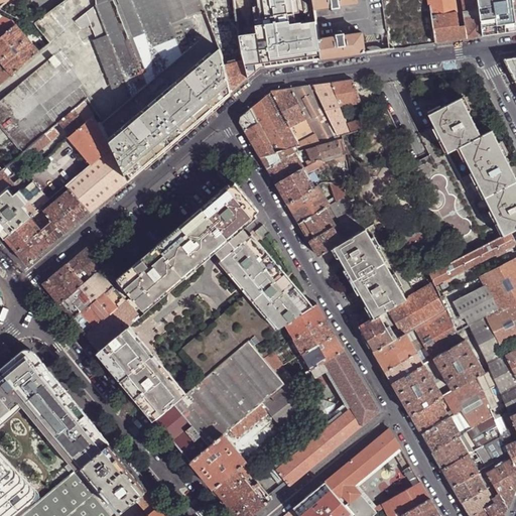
[(127,84),(133,99),(213,31),(200,0),(96,0),(97,5),(98,5),(78,22),(84,29),(93,28),(99,42),(110,38),(127,84)]
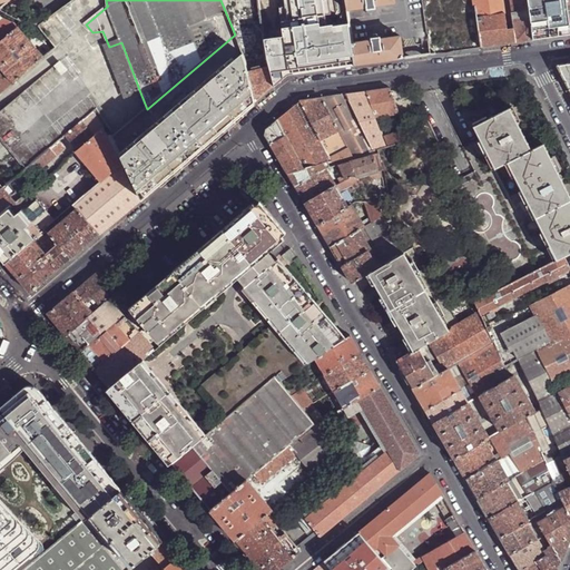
[(246,0),(236,0),(235,1),(249,25),(264,17),(254,0),(246,0),(247,0),(246,0)]
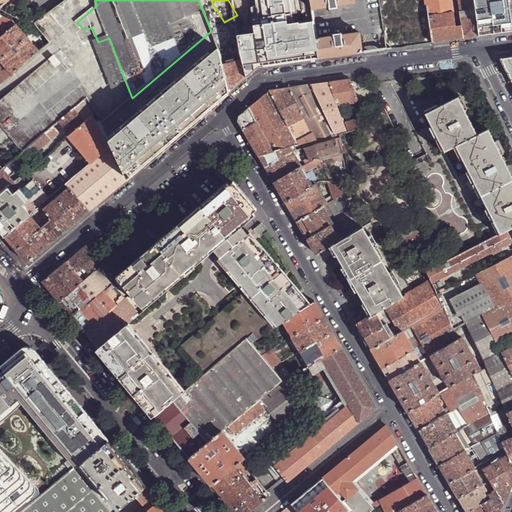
[(260,68),(265,67),(276,66),(288,64),(302,62),(301,57),(304,57),(319,55),(317,39),(314,22),(300,24),(300,23),(294,24),(288,25),(287,16),(293,15),(290,0),(255,0),(257,8),(261,34),(256,34),(237,37),(239,52),(241,61),(246,80),(255,72),(260,68)]
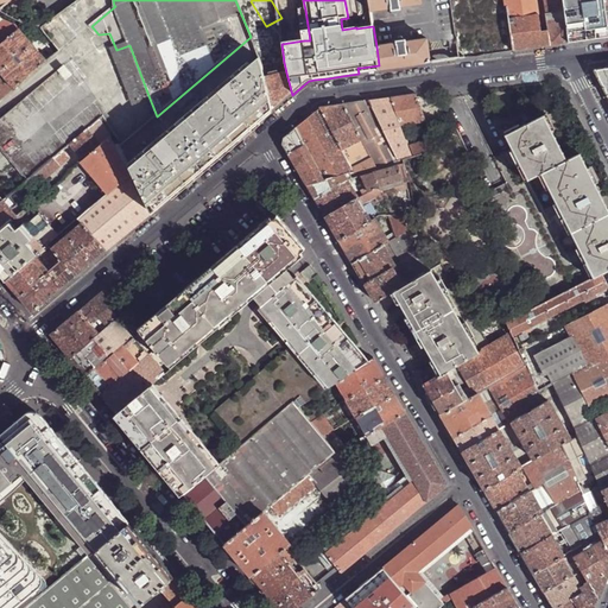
[(420,0),(369,0),(372,12),(391,8),(392,12),(401,10),(400,7),(422,4),(420,0)]
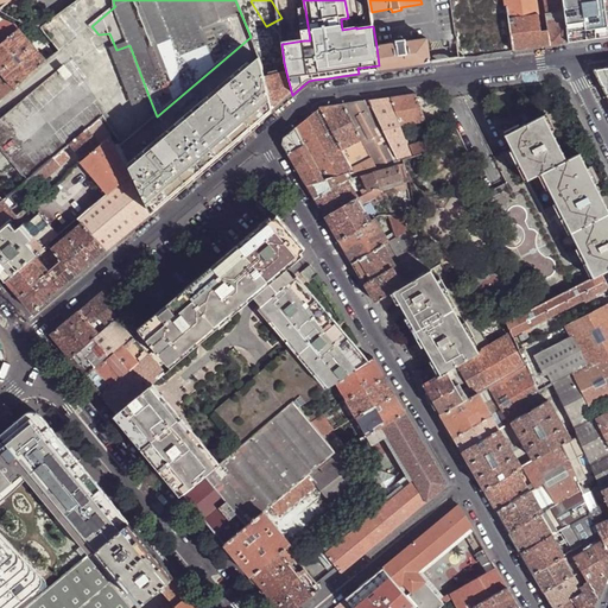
[(542,31),(537,0),(506,0),(507,7),(513,51),(530,49),(550,46),(548,31),(543,31),(542,31)]
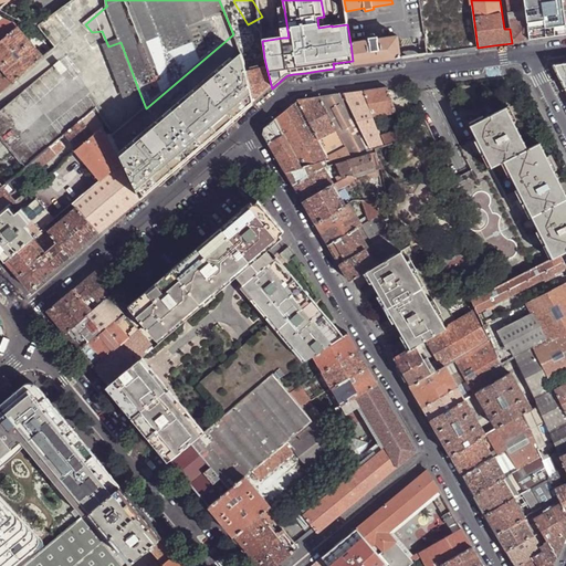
[(523,0),(509,0),(511,12),(509,13),(510,29),(512,43),(520,42),(528,41),(523,0)]
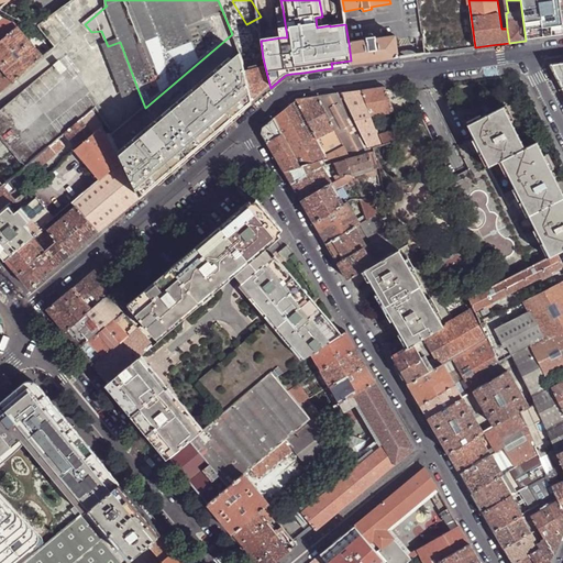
[(520,0),(526,41),(562,34),(562,30),(559,0),(520,0)]
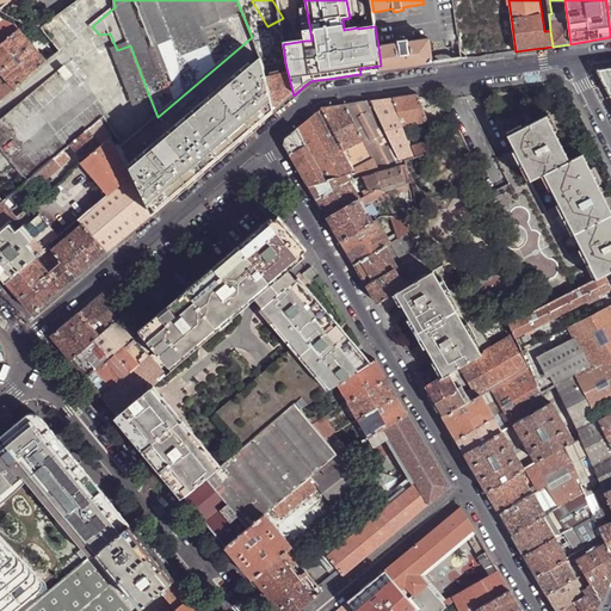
[(301,11),(306,41),(312,41),(307,10),(301,11)]
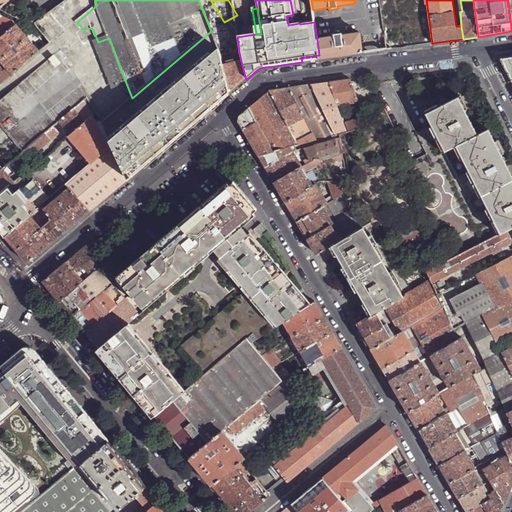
[(0,39),(18,25),(18,24),(1,15),(0,16),(0,39)]
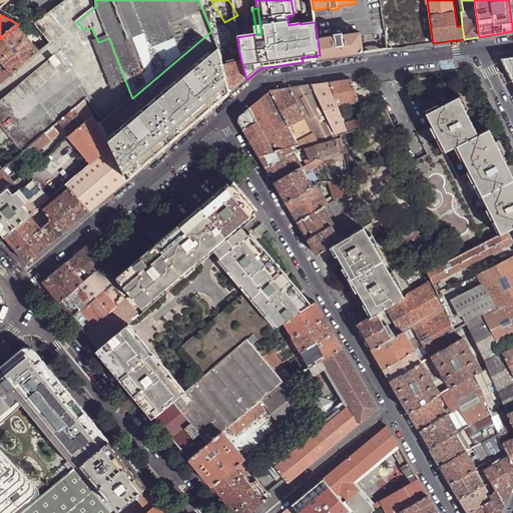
[(40,53),(47,47),(31,28),(18,24),(18,25),(40,53)]
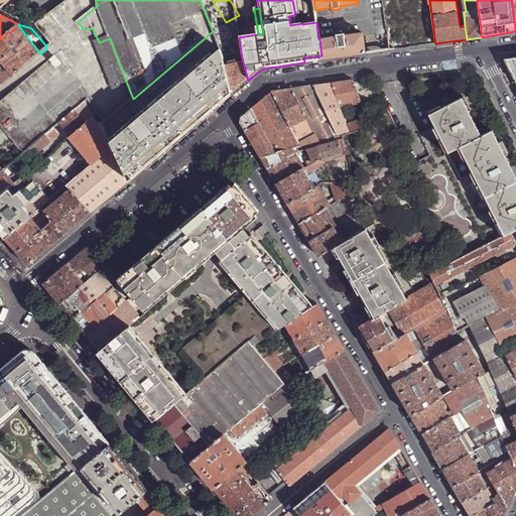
[(0,87),(40,53),(18,25),(0,39),(0,60),(4,67),(0,70),(0,87)]
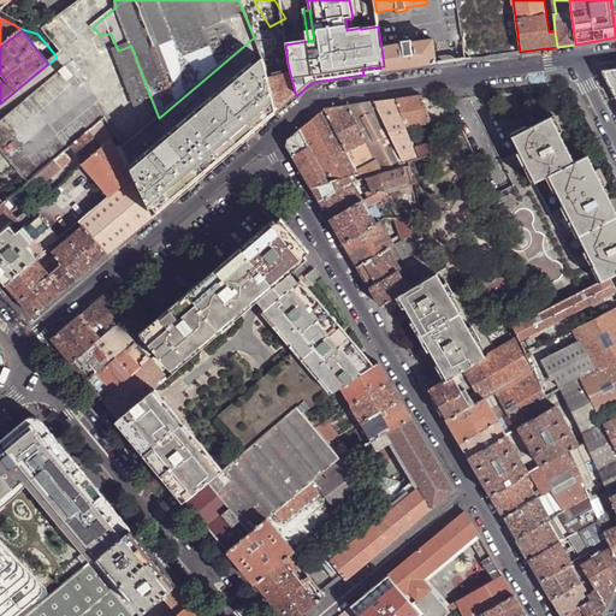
[(132,170),(135,176),(154,215),(172,200),(254,132),(262,125),(274,113),(266,77),(264,65),(254,37),(159,118),(173,135),(147,158),(132,170)]
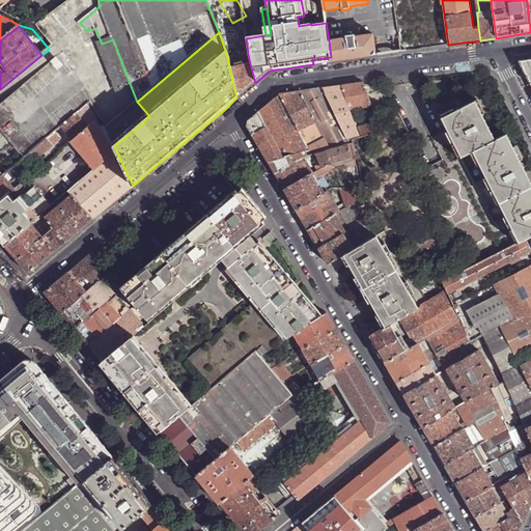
[(346,38),(329,40),(331,57),(332,61),(375,55),(372,34),(355,36),(354,34),(345,35),(346,38)]
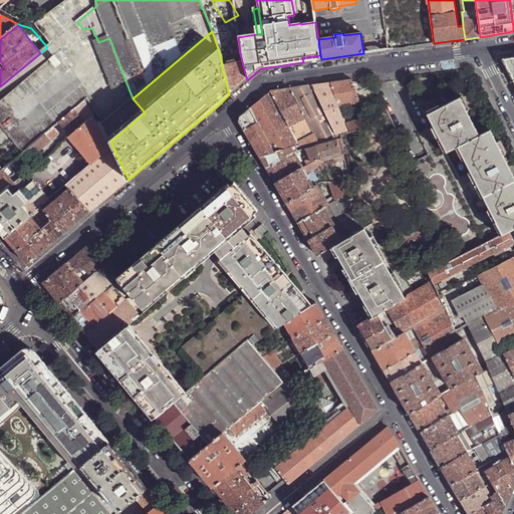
[(126,83),(109,38),(98,42),(94,44),(111,89),(126,83)]
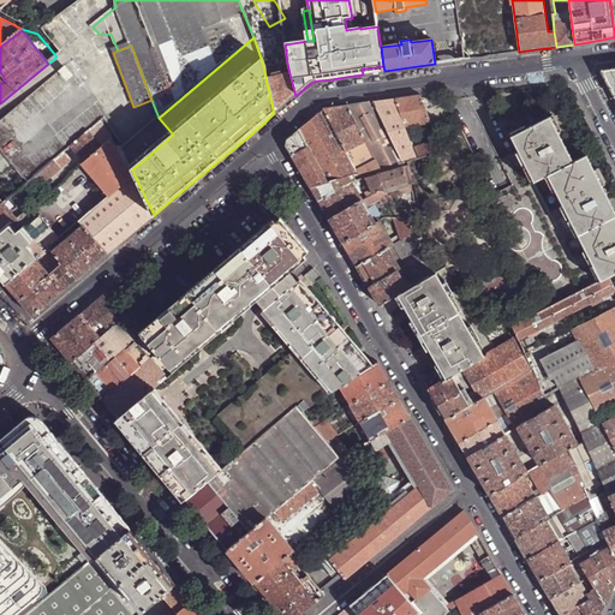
[(67,67),(0,123),(0,149),(28,183),(54,161),(64,154),(72,147),(101,123),(103,120),(72,75),(67,67)]
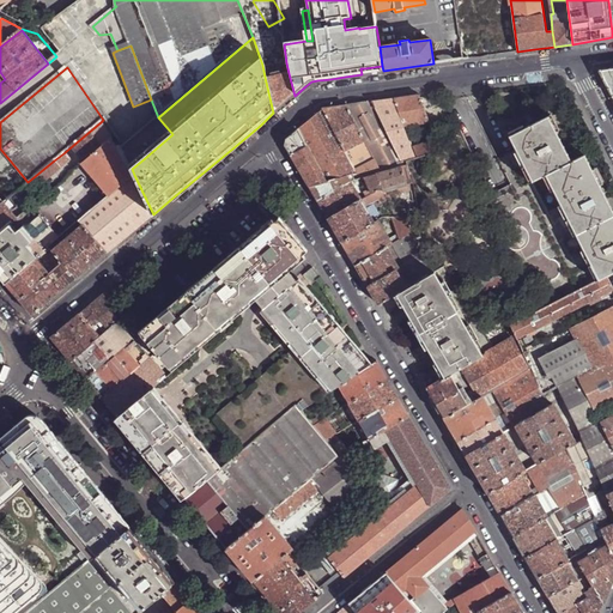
[(605,85),(611,97),(612,95),(612,67),(599,70),(598,71),(605,85)]
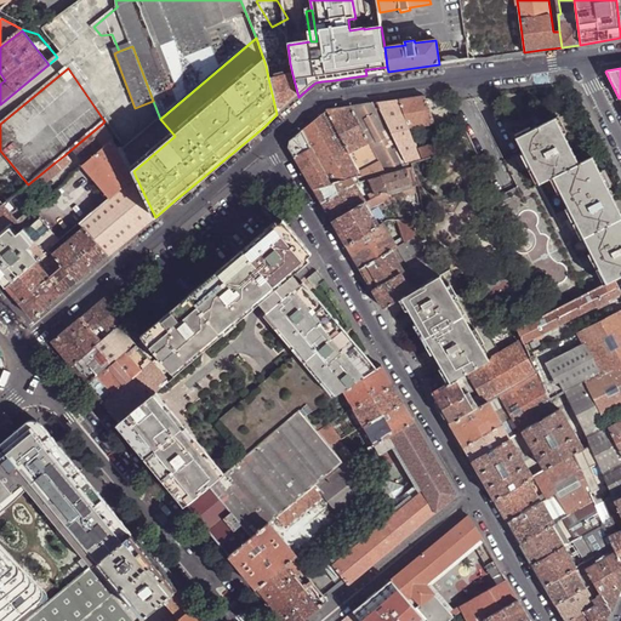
[(298,97),(292,74),(268,78),(277,114),(289,104),(298,97)]
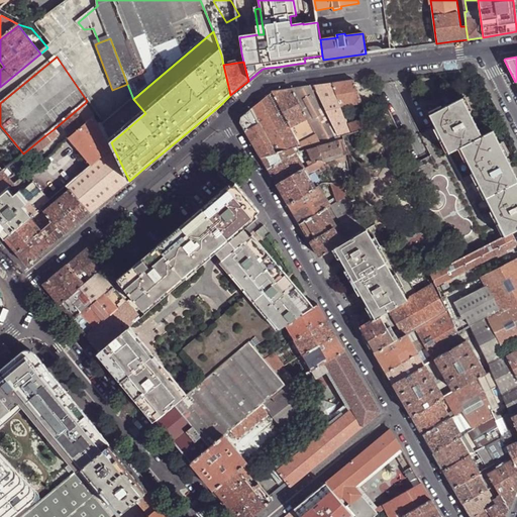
[(338,82),(332,83),(335,94),(342,110),(362,103),(358,95),(353,80),(338,82)]
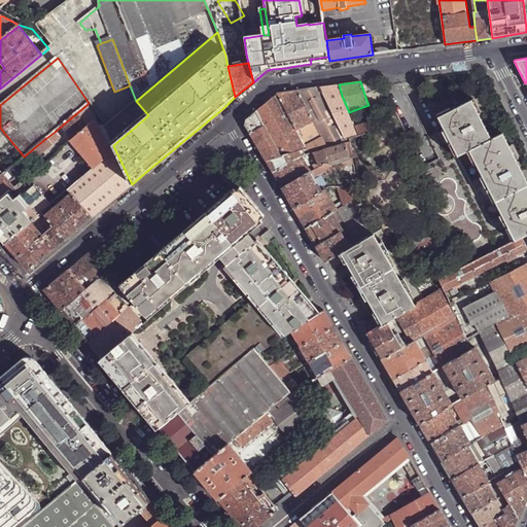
[(322,88),(318,88),(327,107),(342,96),(339,84),(322,88)]
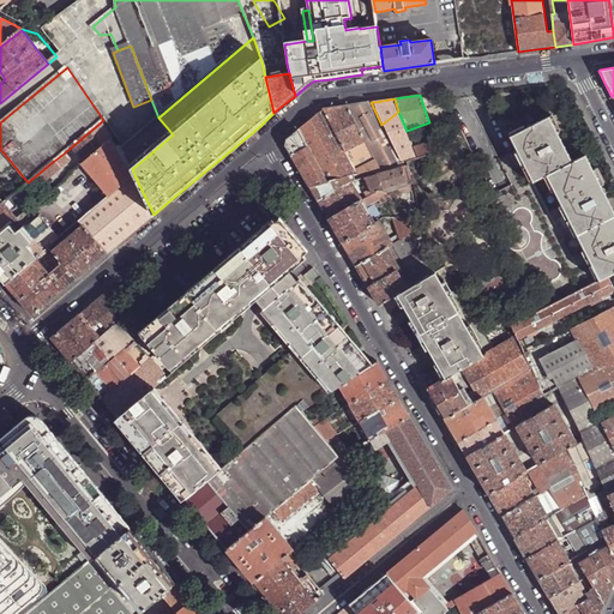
[(348,106),(379,168),(402,162),(381,125),(371,102),(351,106),(348,106)]
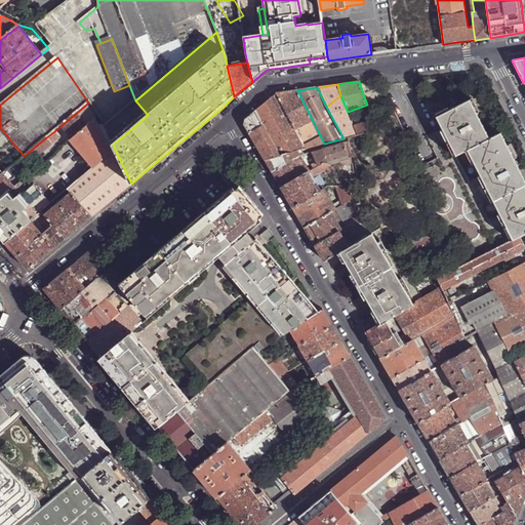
[(276,93),(305,149),(324,144),(297,90),(282,92),(276,93)]
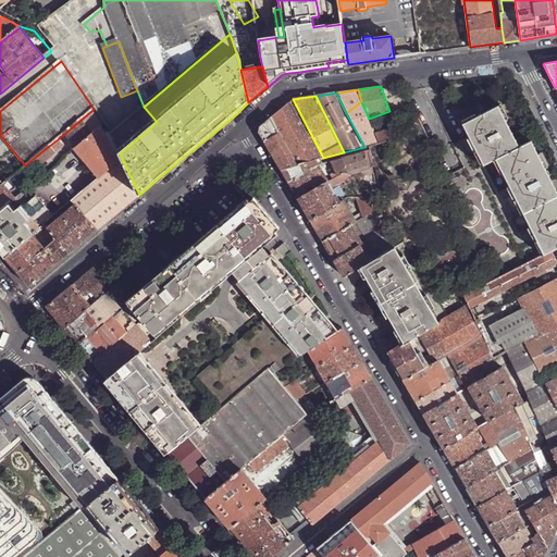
[(270,118),(296,165),(312,161),(317,160),(323,158),(293,99),(276,112),(270,118)]
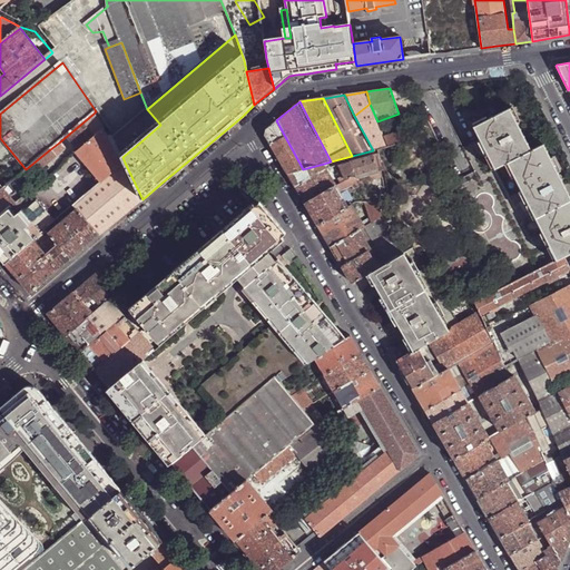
[(373,150),(377,149),(387,147),(384,137),(379,125),(377,121),(370,104),(354,116),(373,150)]
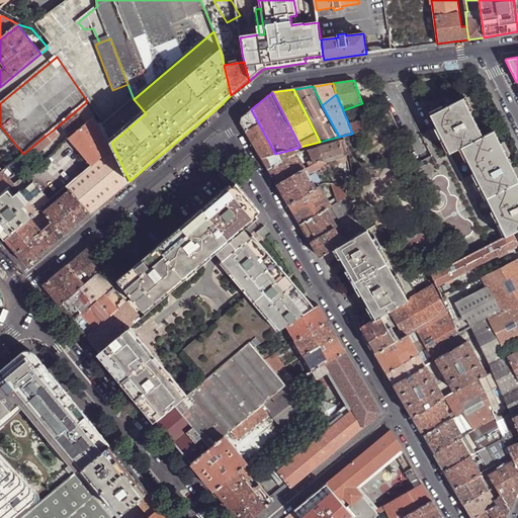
[(134,99),(102,124),(111,143),(123,133),(146,113),(134,99)]
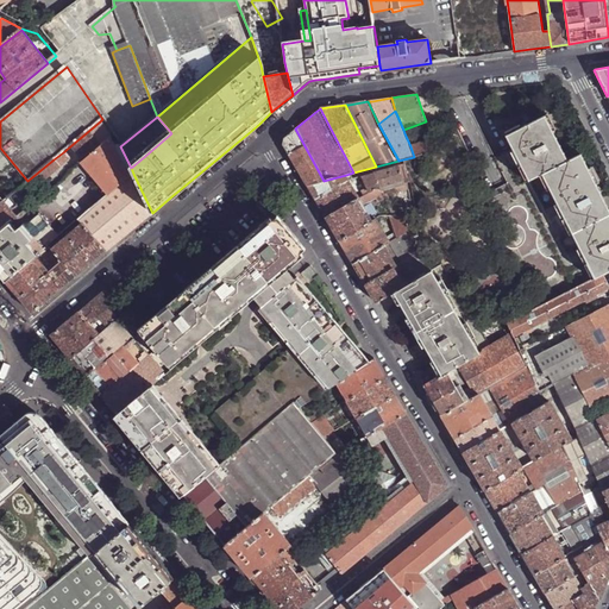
[(527,181),(540,175),(566,162),(544,117),(507,136),(513,150),(525,176),(527,181)]
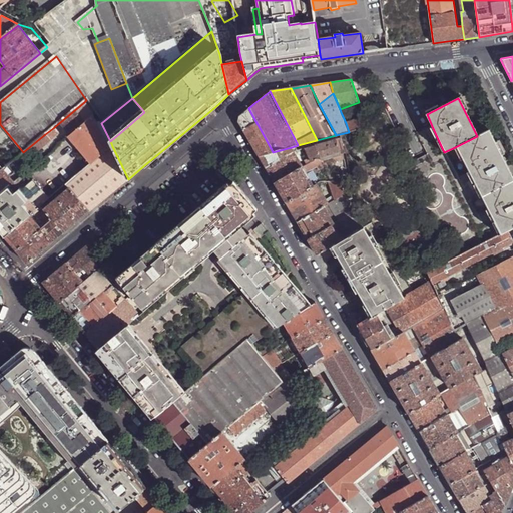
[(84,102),(60,122),(71,136),(94,116),(84,102)]
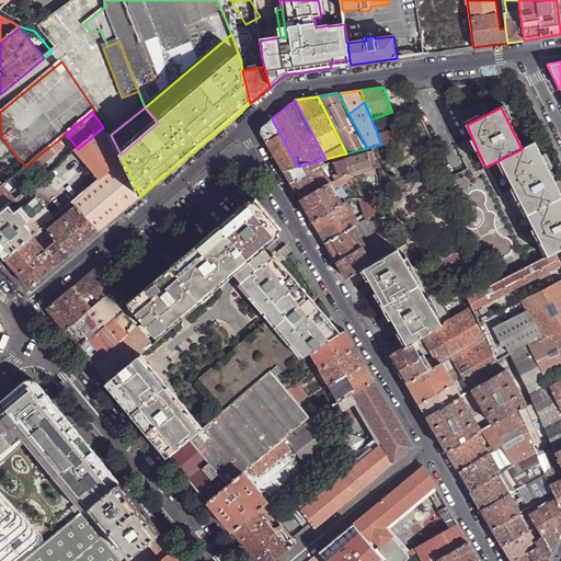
[(279,167),(283,170),(298,167),(272,118),(261,127),(260,133),(273,153),(279,167)]
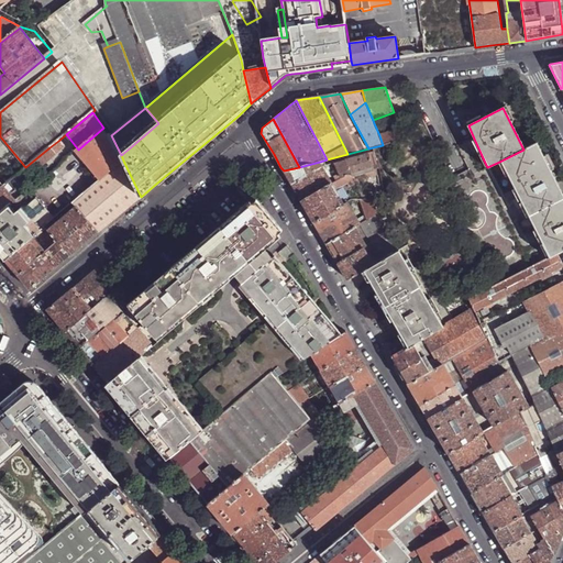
[(120,163),(103,128),(78,150),(76,151),(100,179),(120,163)]
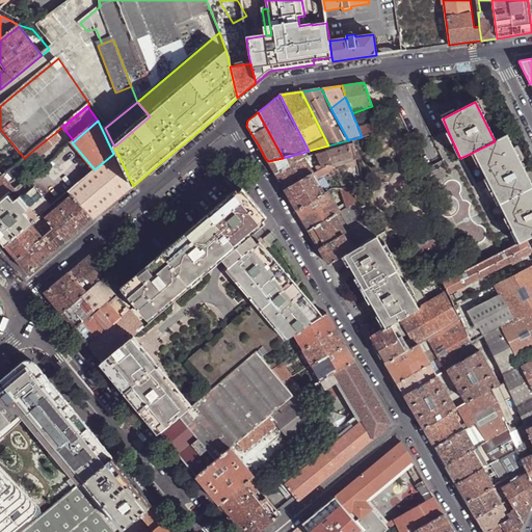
[(358,128),(362,137),(376,133),(380,132),(377,126),(375,126),(374,124),(373,124),(370,125),(358,128)]
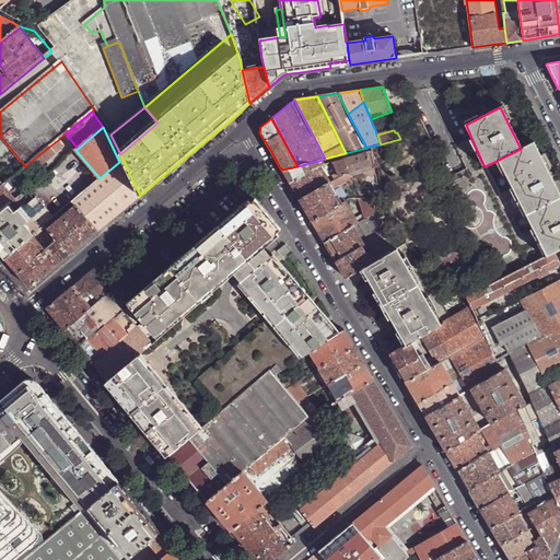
[(465,171),(482,162),(471,138),(454,147),(465,171)]
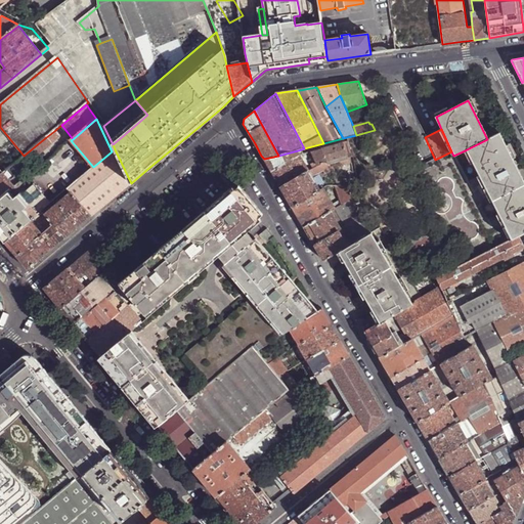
[(54,131),(46,137),(52,144),(60,137),(54,131)]
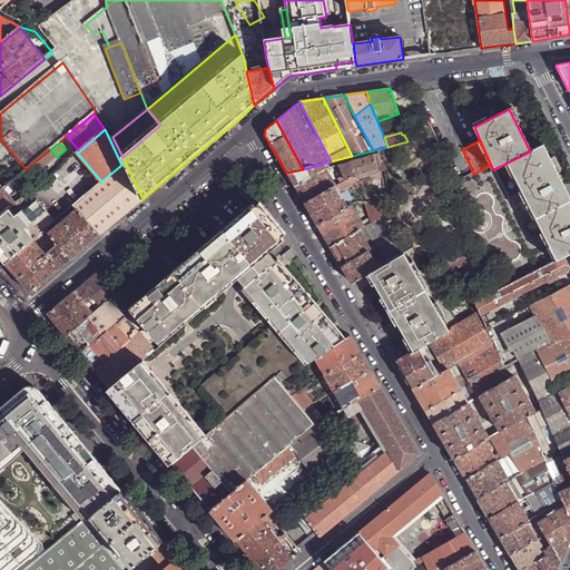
[(547,247),(554,263),(564,257),(569,254),(569,199),(556,170),(542,145),(530,151),(505,164),(540,233),(542,233),(543,236),(549,246),(547,247)]
